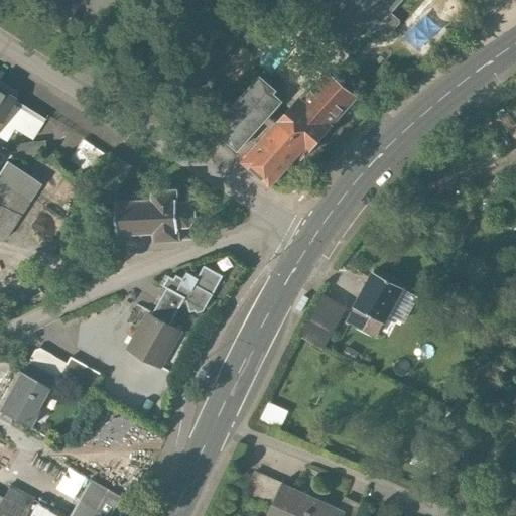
[(426,0),(291,0),(348,52),(368,31),(384,45),(426,0)]
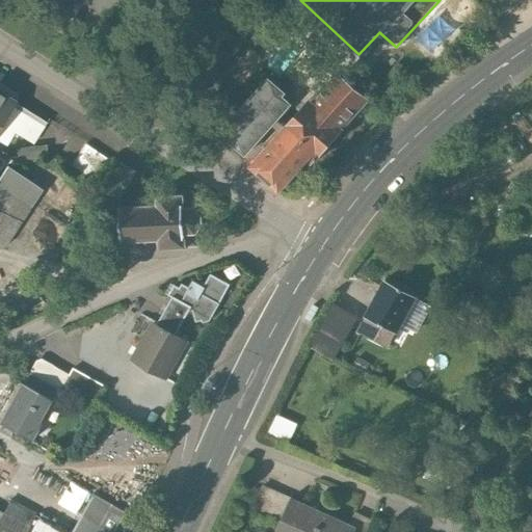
[(283,204),(373,107),(340,76),(249,173),(283,204)]
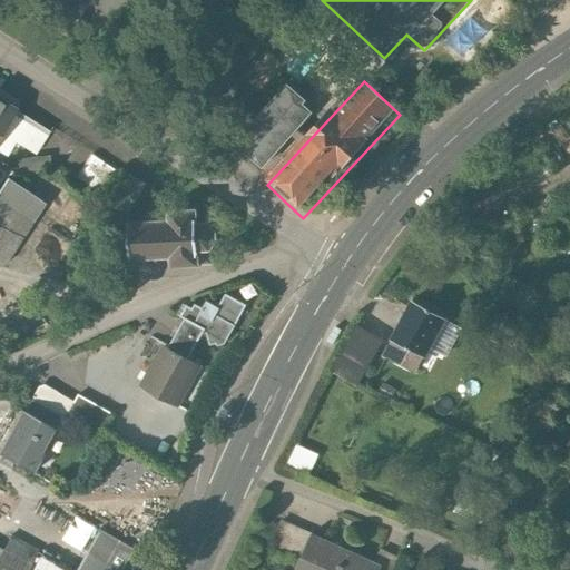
[(321,116),(292,89),(236,149),(265,176),(321,116)]
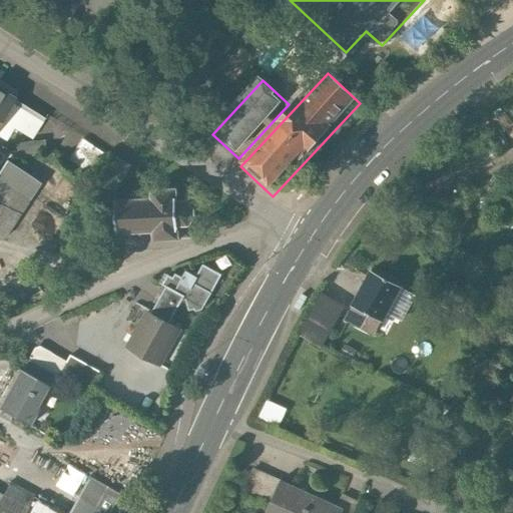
[(0,91),(0,137),(6,142),(14,128),(31,140),(45,119),(17,102),(0,91)]
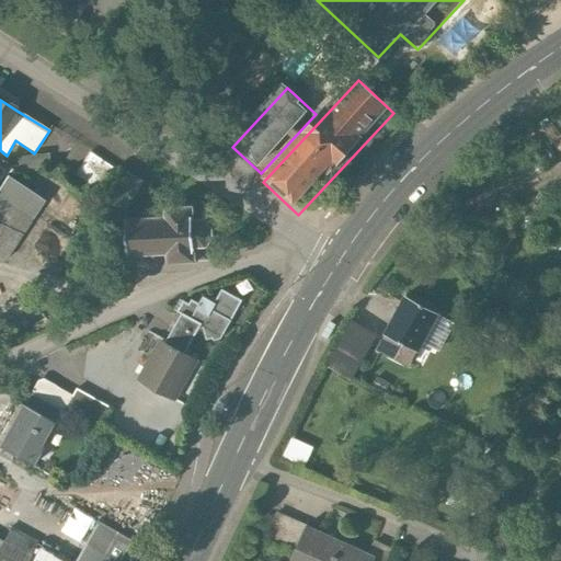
[(560,105),(551,113),(560,127),(560,105)]
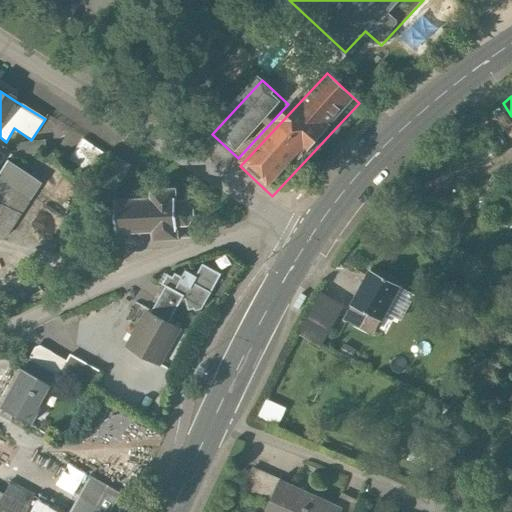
[(103,154),(83,140),(70,161),(90,174),(103,154)]
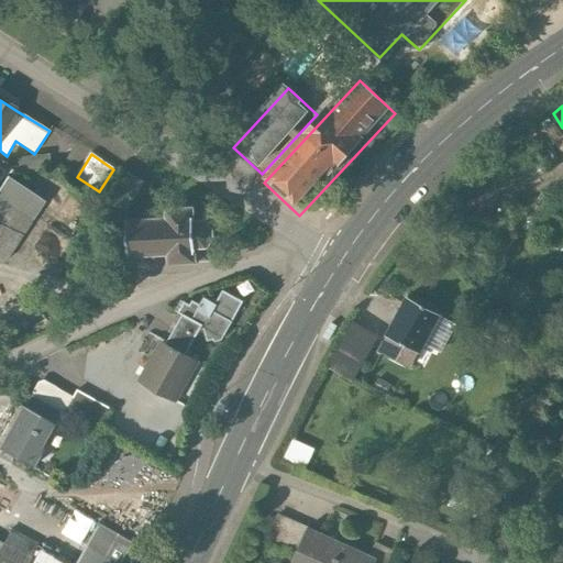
[(51,155),(18,159),(20,175),(52,172),(51,155)]
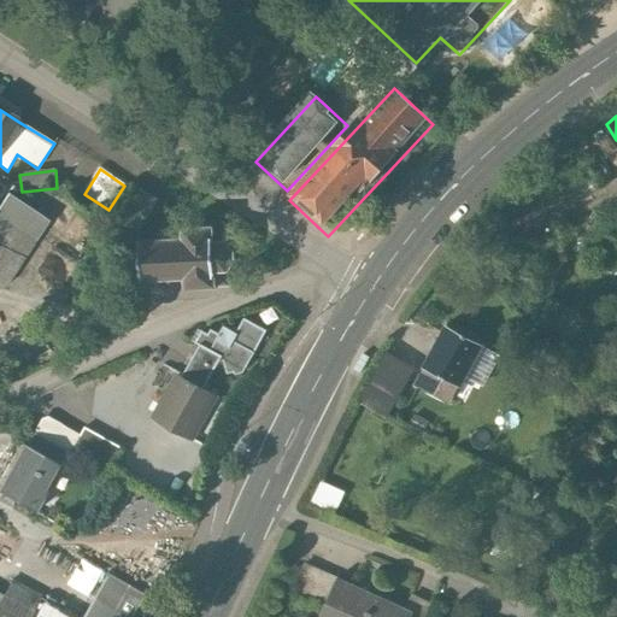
[(156,201),(134,189),(116,219),(137,231),(156,201)]
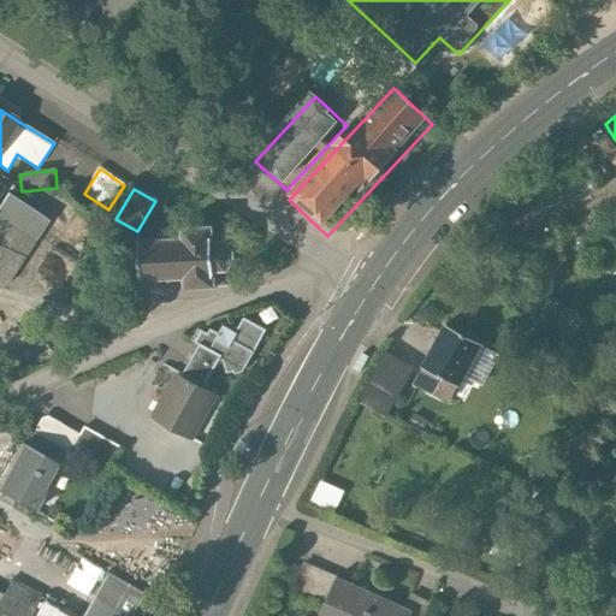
[(0,290),(5,294),(52,224),(10,196),(0,209),(0,290)]
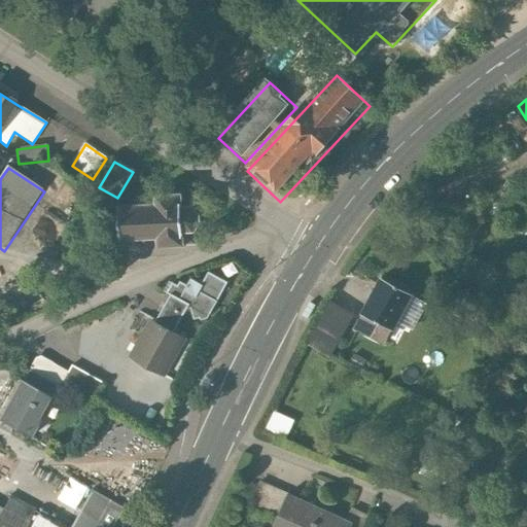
[(160,203),(161,216),(119,218),(121,248),(162,247),(162,257),(186,256),(185,243),(196,242),(202,237),(204,229),(203,221),(199,217),(191,214),(184,214),(184,201),(160,203)]
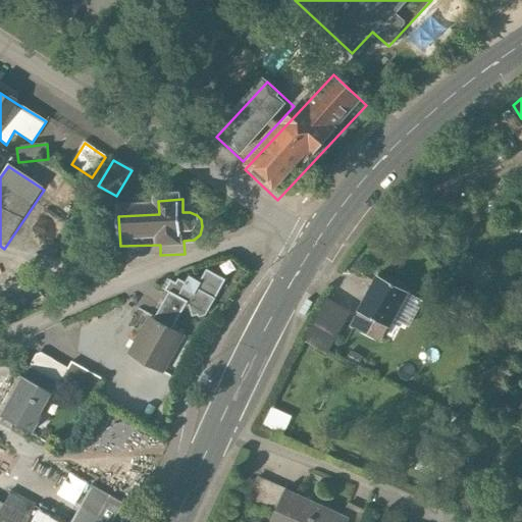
[(414,297),(378,278),(351,328),(386,348),(414,297)]
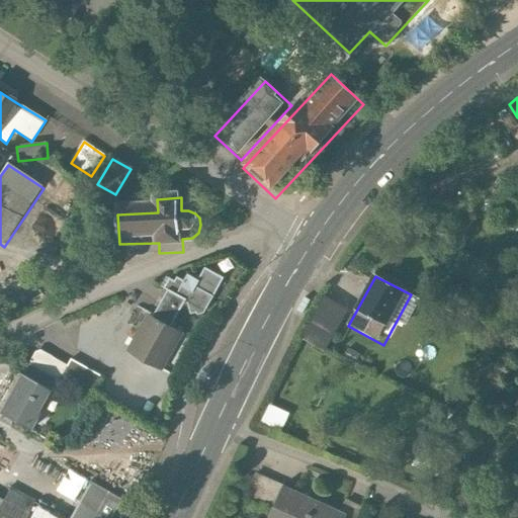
[(185,339),(154,322),(132,361),(162,378),(185,339)]
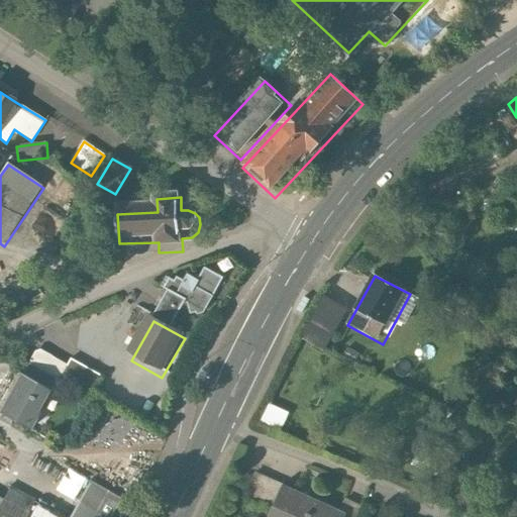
[(33,353),(28,363),(56,379),(90,398),(102,377),(71,358),(67,365),(39,349),(33,353)]
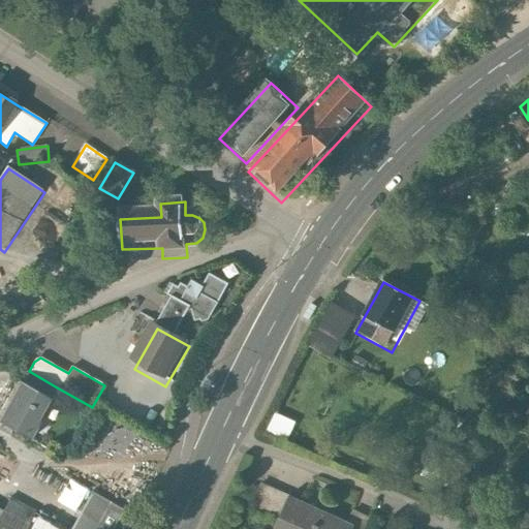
[(29,371),(23,382),(51,398),(57,387),(29,371)]
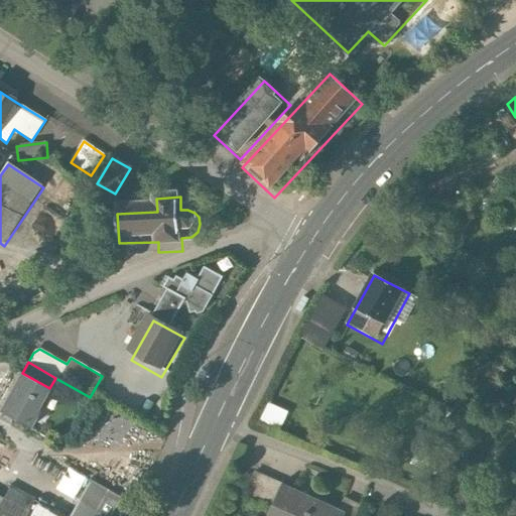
[(22,373),(19,371),(0,404),(0,412),(29,428),(51,389),(49,388),(22,373)]
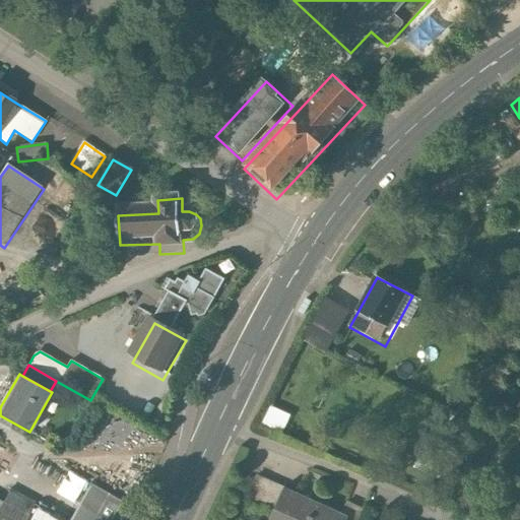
[(66,469),(54,492),(73,501),(84,479),(66,469)]
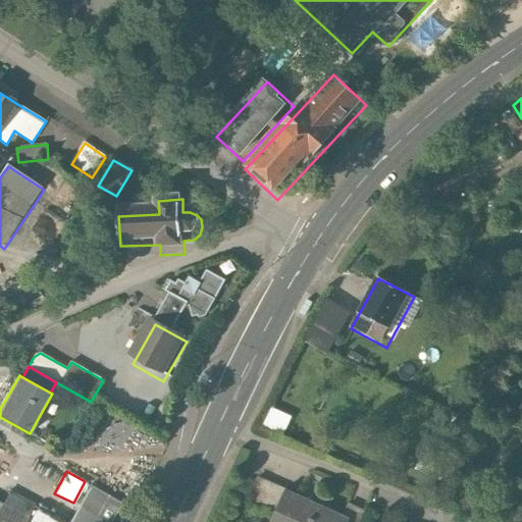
[(252,520),(257,521),(276,485),(256,475),(243,501),(258,509),(252,520)]
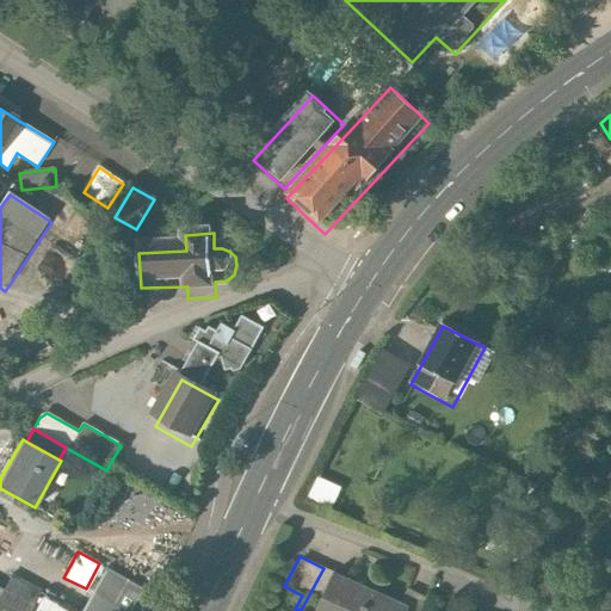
[(136,610),(146,592),(107,573),(87,610),(136,610)]
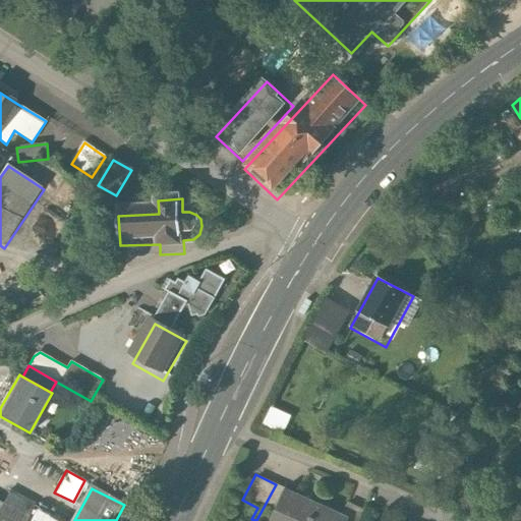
[(352,520),(286,493),(273,520),(352,520)]
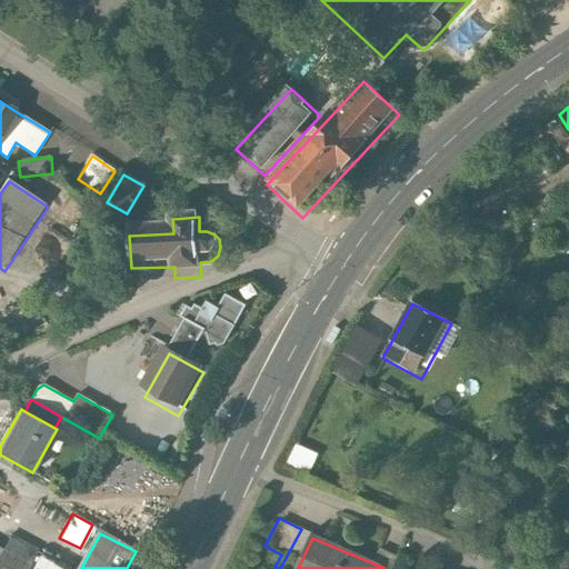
[(0,568),(27,568),(28,568),(0,552),(0,568)]
